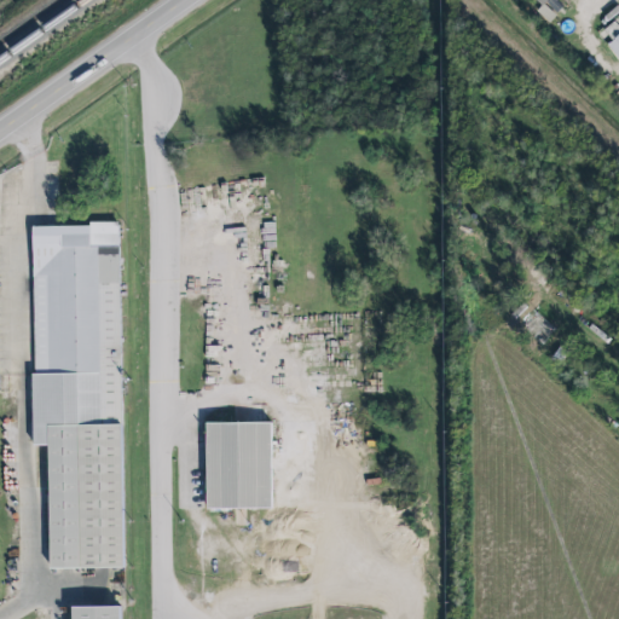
[(534,0),(541,7),(538,10),(545,22),(560,12),(551,0),(534,0)]
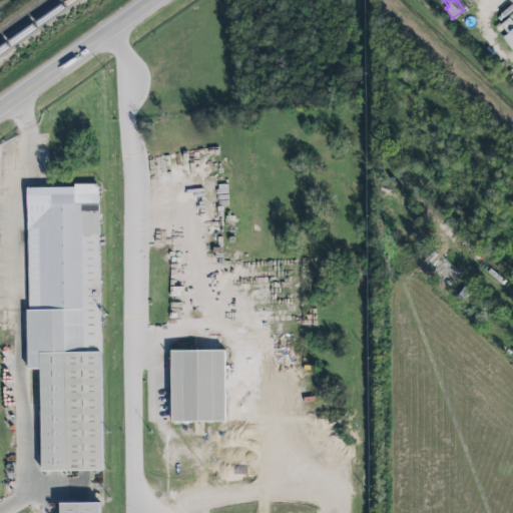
[(511,51),(512,49),(512,22),(509,17),(500,24),(507,34),(502,38),(511,51)]
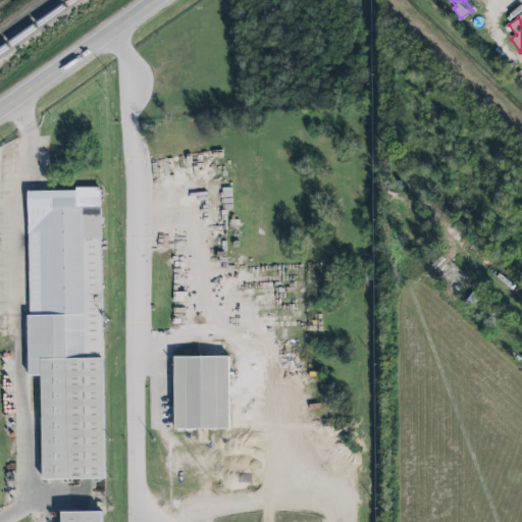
[(27,190),(29,376),(40,375),(42,480),(104,479),(99,190),(27,190)]
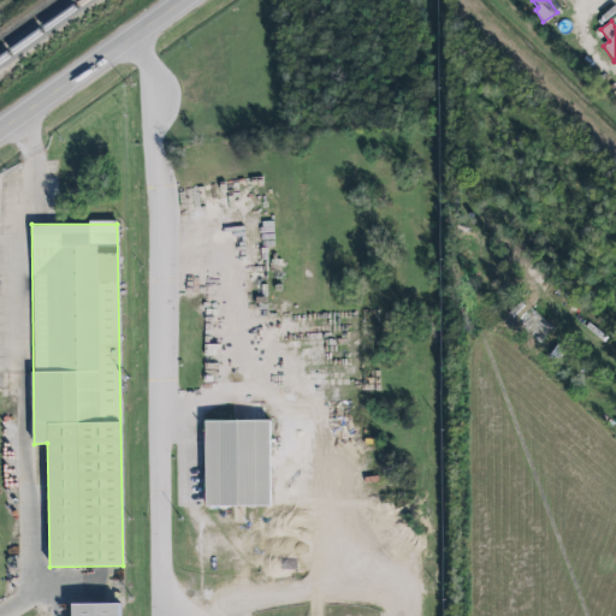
[(205,421),(206,507),(271,507),(270,421),(205,421)]
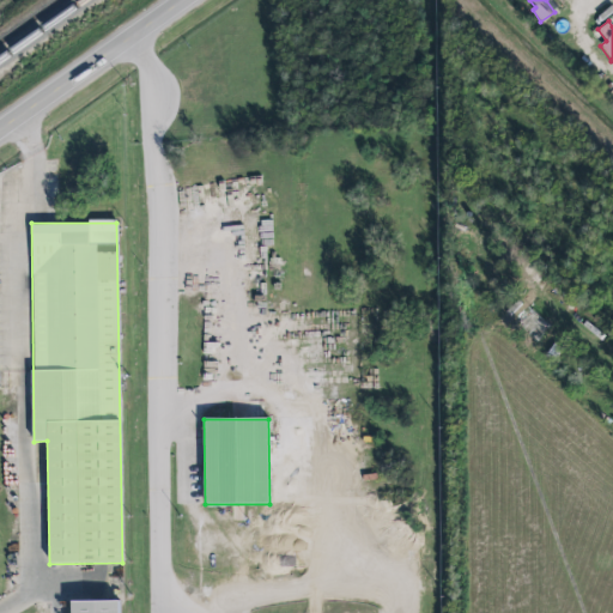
[(117,612),(119,601),(71,601),(71,612),(117,612)]
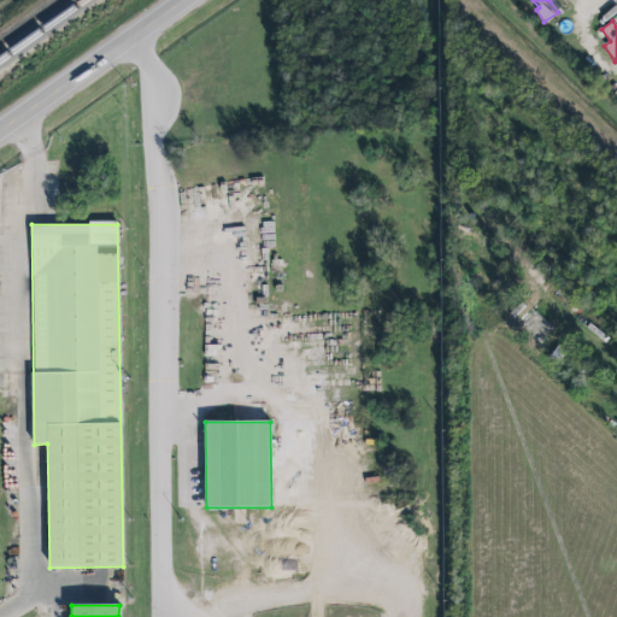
All buildings are outlined.
